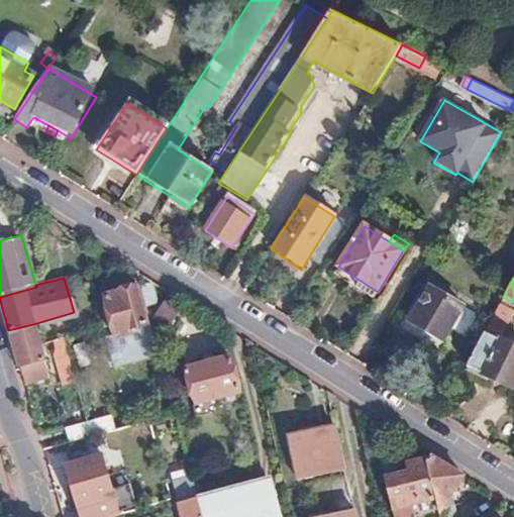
[(146,285),(136,288),(140,300),(149,298),(146,285)]
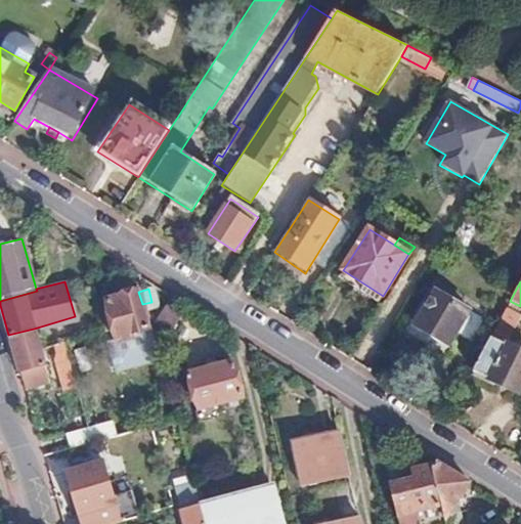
[(142,304),(138,292),(104,302),(114,339),(107,340),(115,370),(157,358),(142,304)]
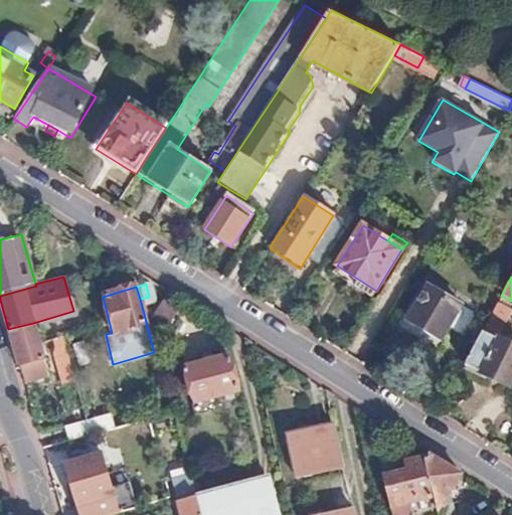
[(450,326),(461,306),(429,287),(408,321),(441,340),(450,326)]
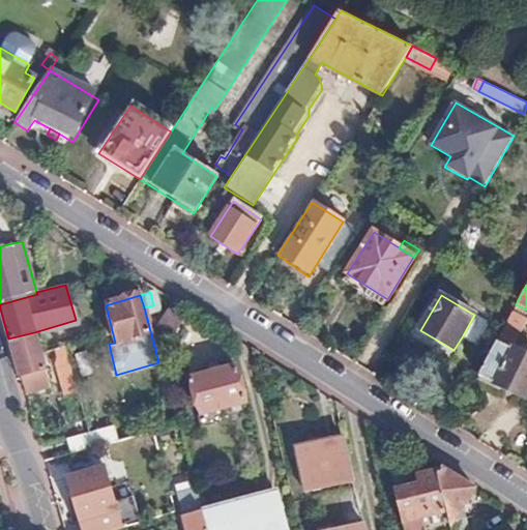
[(173,335),(189,311),(171,298),(155,324),(173,335)]
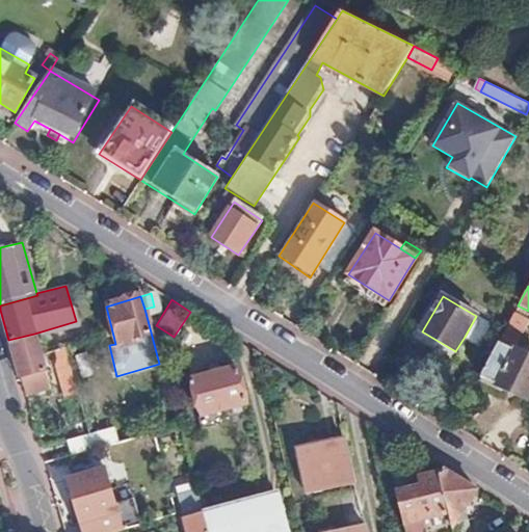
[(498,344),(514,352),(526,330),(528,323),(528,321),(513,314),(498,344)]
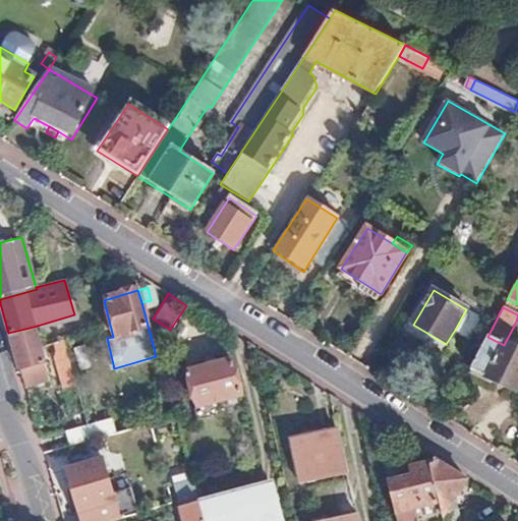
[(481,319),(466,309),(455,330),(469,338),(481,319)]
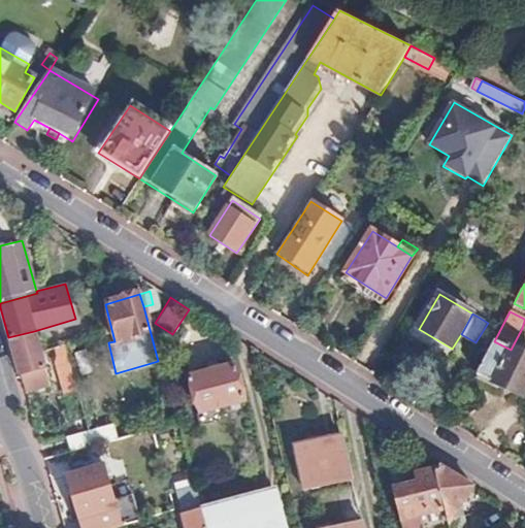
[(50,384),(40,351),(34,331),(8,337),(25,392),(50,384)]
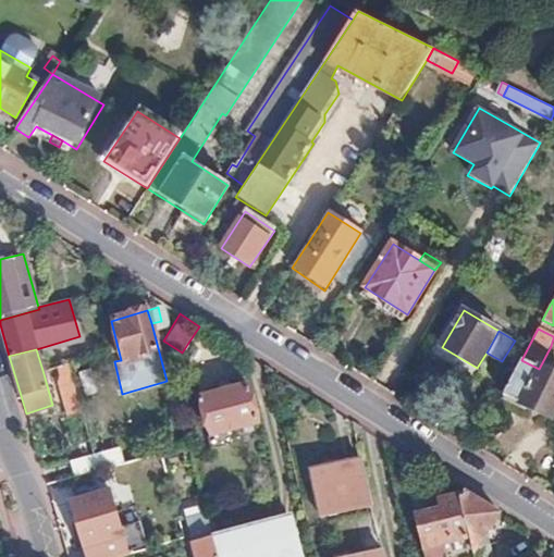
[(521,360),(501,397),(552,421),(553,416),(553,376),(539,369),(521,360)]
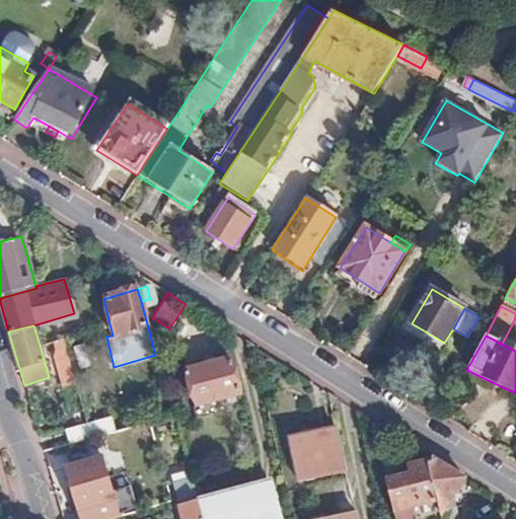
[(114,367),(106,337),(102,338),(111,368),(114,367)]
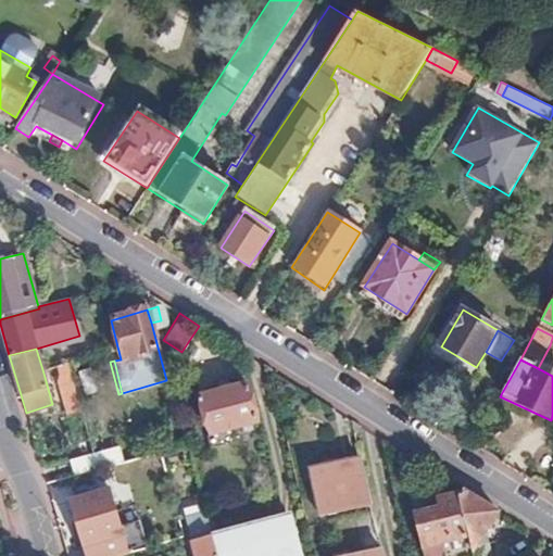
[(256,424),(246,387),(200,397),(211,436),(256,424)]
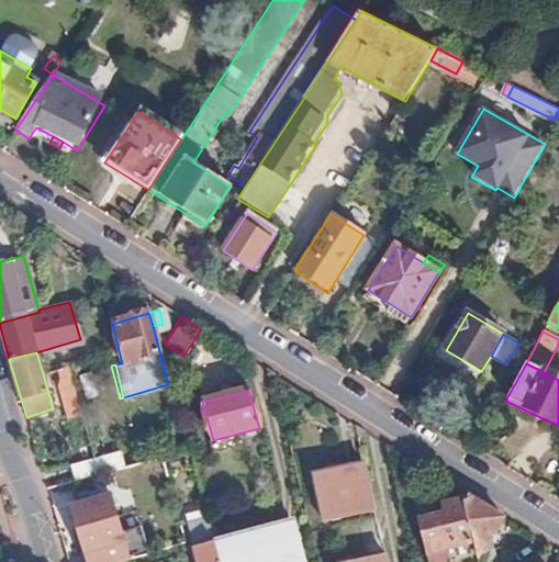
[(93,457),(89,444),(64,451),(67,464),(70,463),(93,457)]
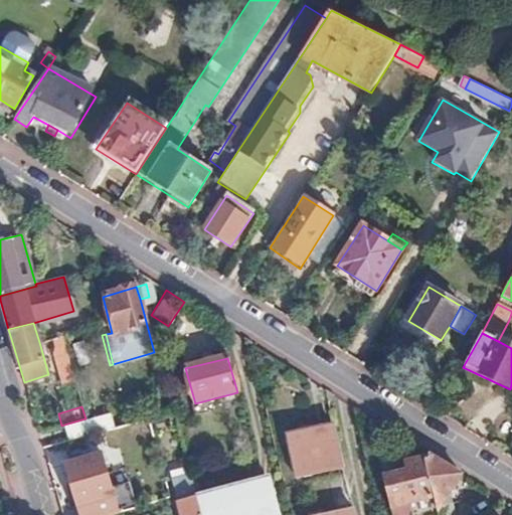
[(108,412),(86,418),(64,424),(68,441),(113,428),(108,412)]
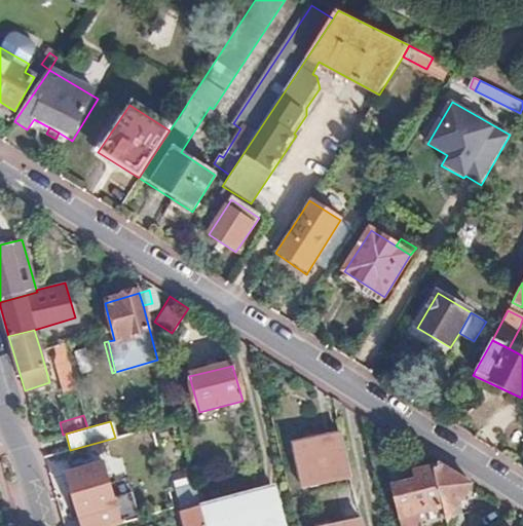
[(344,474),(335,429),(289,440),(299,483),(344,474)]
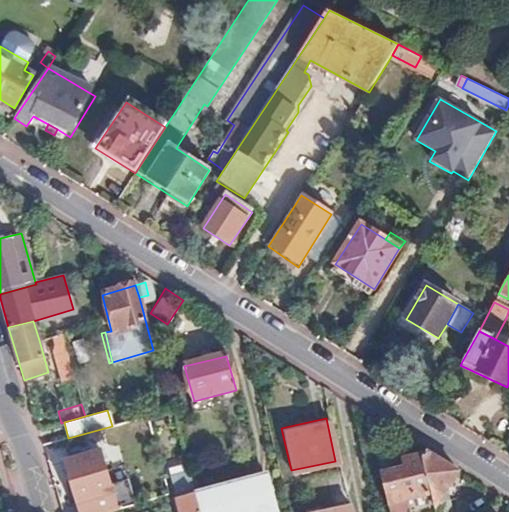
[(445,491),(457,472),(426,452),(422,457),(431,495),(434,508),(445,491)]
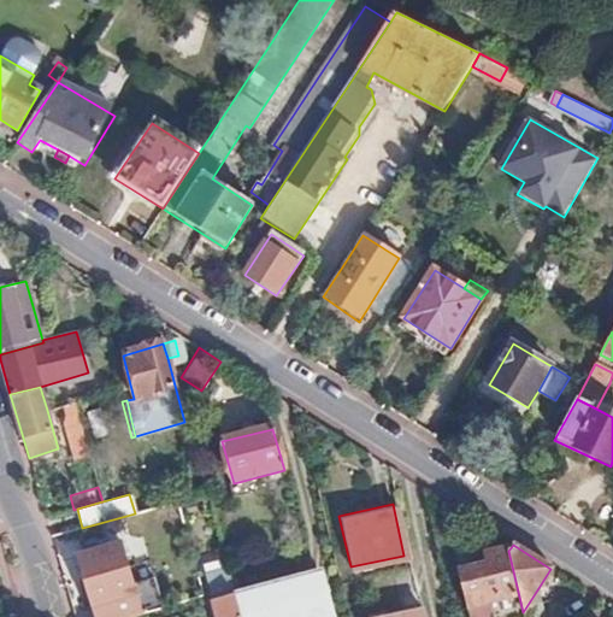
[(519,597),(508,551),(485,556),(488,566),(458,574),(465,609),(519,597)]
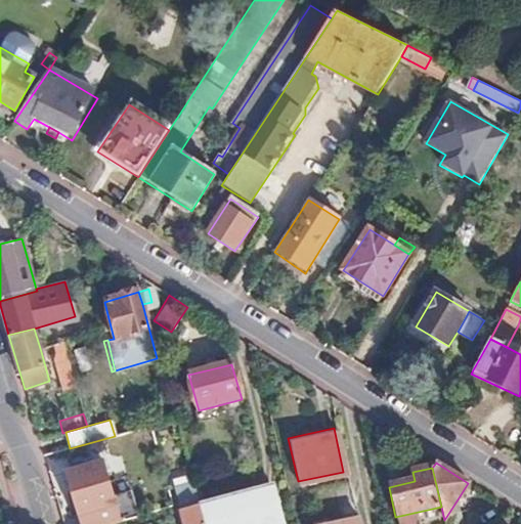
[(71,491),(79,523),(111,523),(117,522),(137,517),(129,491),(112,496),(107,481),(71,491)]
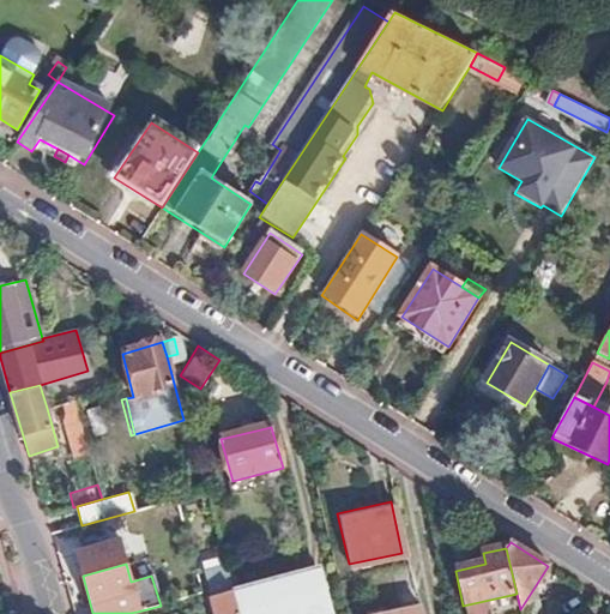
[(288,577),(231,589),(239,613),(326,613),(318,576),(288,582),(288,577)]
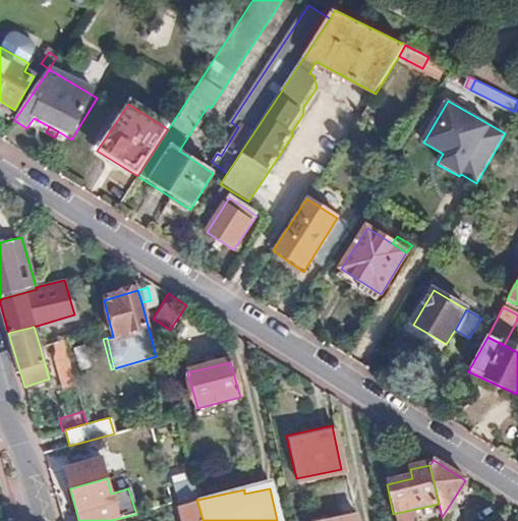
[(203,520),(196,500),(180,505),(183,520),(203,520)]
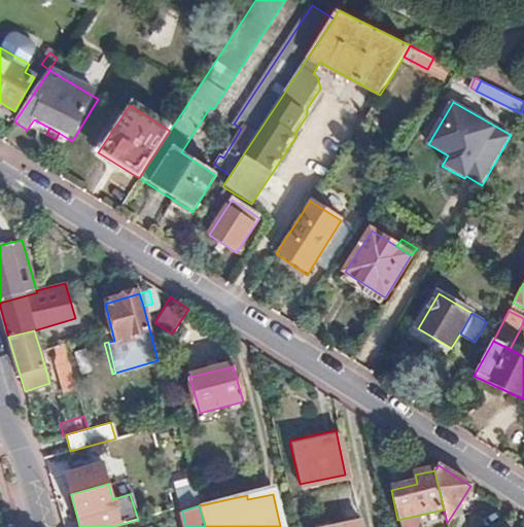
[(448,526),(489,526),(480,518),(476,522),(458,505),(447,523),(448,526)]
